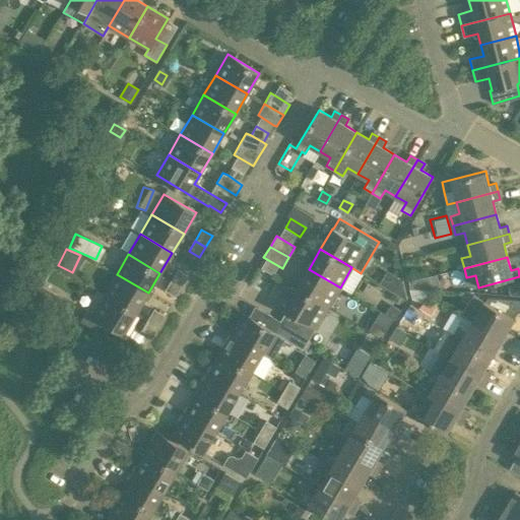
[(188,276),(178,269),(172,280),(182,286),(188,276)]
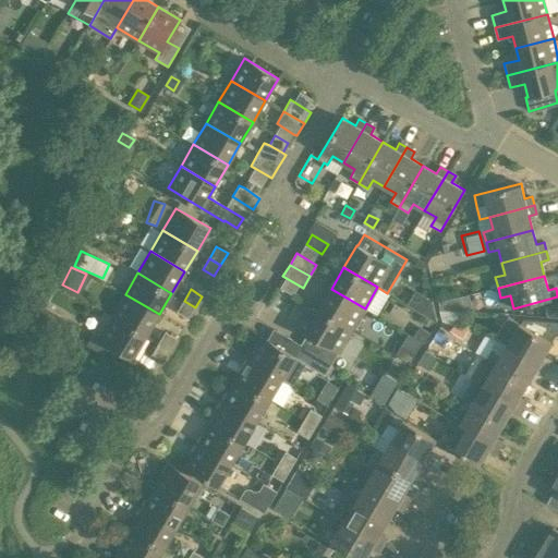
[(318,310),(352,330),(365,308),(331,289),(318,310)]
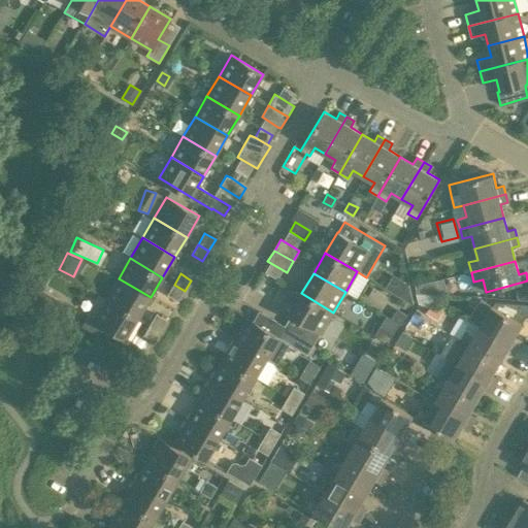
[(385,288),(399,297),(407,284),(393,274),(385,288)]
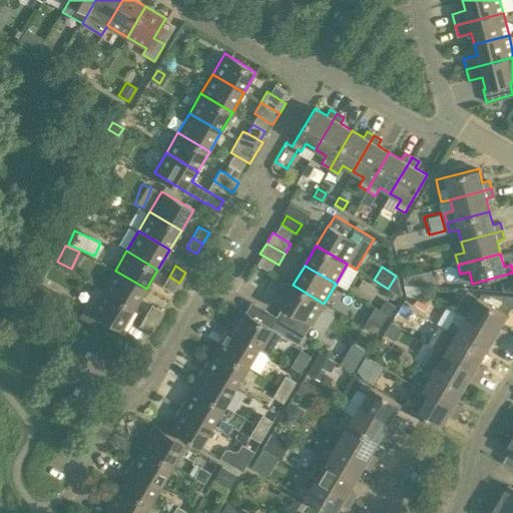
[(146,289),(115,271),(103,290),(134,309),(146,289)]
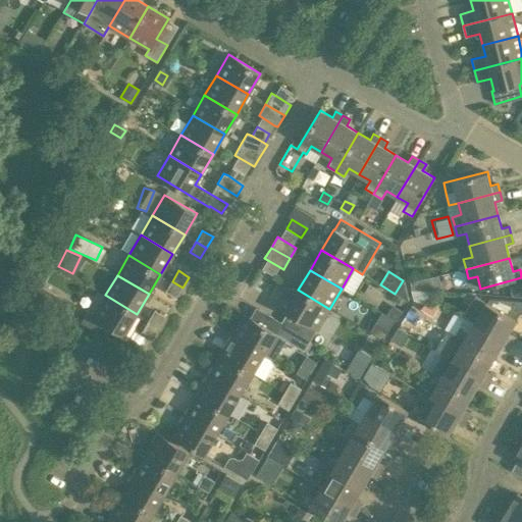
[(166,293),(176,298),(183,288),(172,281),(166,293)]
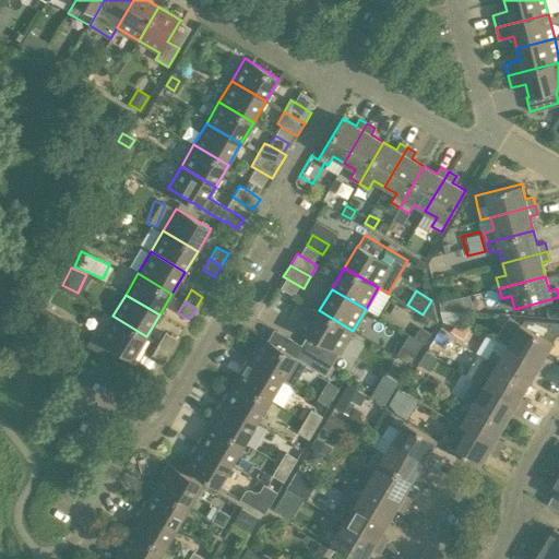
[(321,357),(332,364),(353,331),(319,310),(319,311),(314,309),(309,309),(305,318),(310,325),(306,332),(328,346),(321,356),(321,357)]
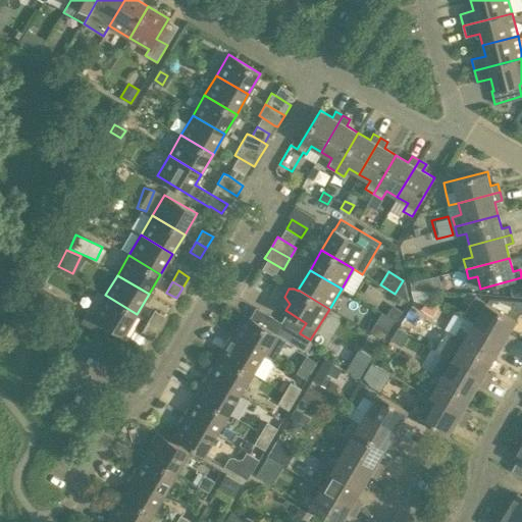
[(425,303),(428,304),(430,292),(410,290),(413,300),(425,303)]
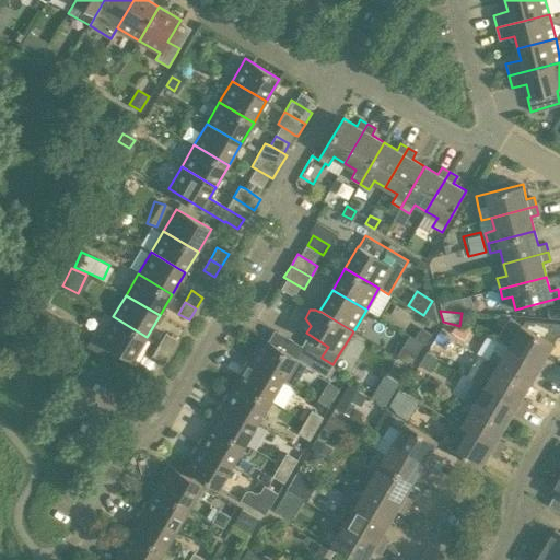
[(92,333),(94,334),(86,346),(124,369),(130,357),(133,359),(147,337),(113,316),(112,319),(104,314),(92,333)]
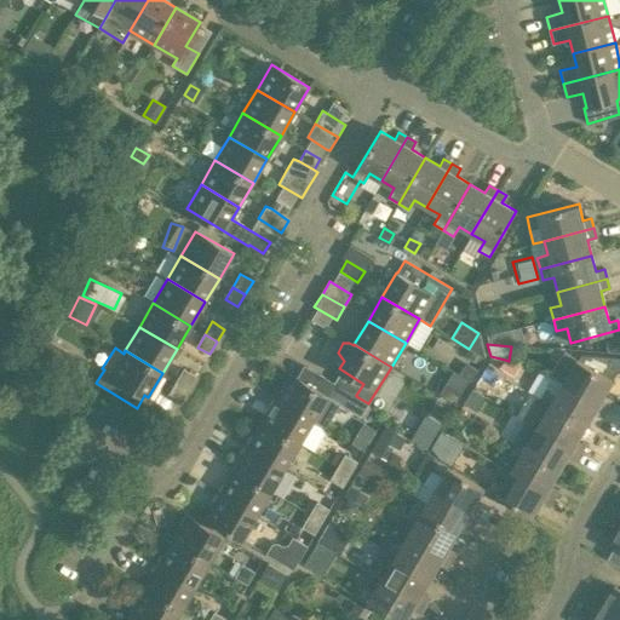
[(564,351),(550,374),(563,382),(607,408),(612,400),(604,395),(616,373),(619,373),(619,357),(581,355),(578,360),(564,351)]
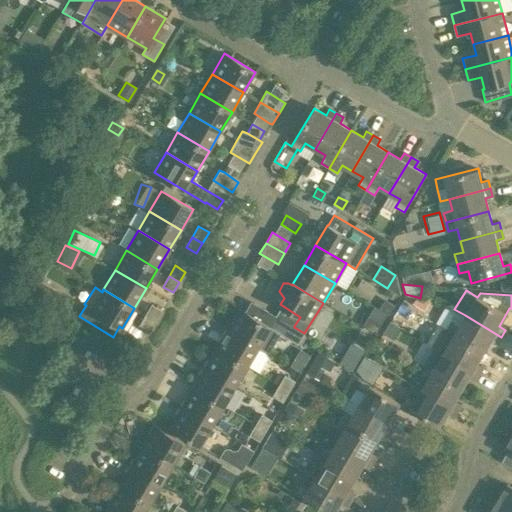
[(429,300),(420,298),(417,297),(413,303),(424,310),(429,300)]
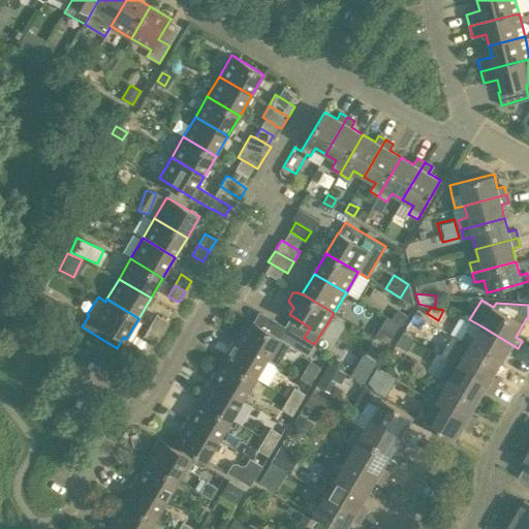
[(167,321),(156,315),(150,325),(161,332),(167,321)]
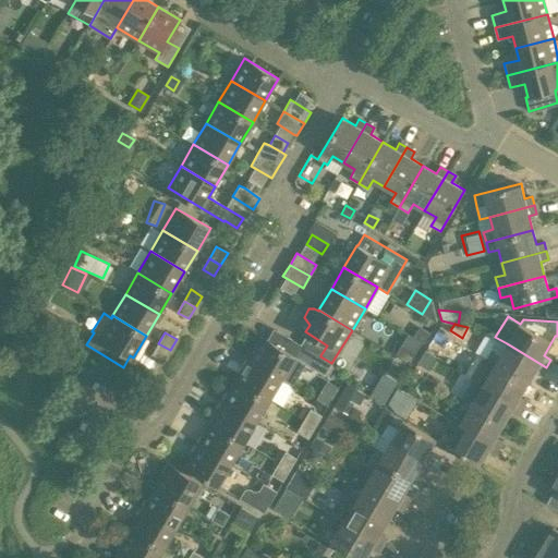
[(302,344),(295,356),(261,336),(247,359),(282,378),(293,385),(306,363),(314,367),(320,356),(320,355),(302,344)]
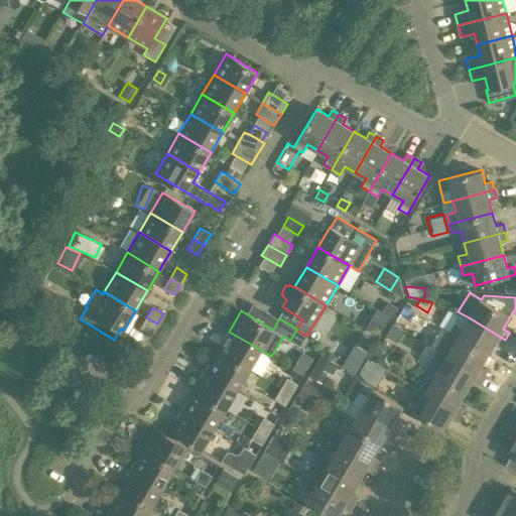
[(140,328),(151,334),(157,324),(146,317),(140,328)]
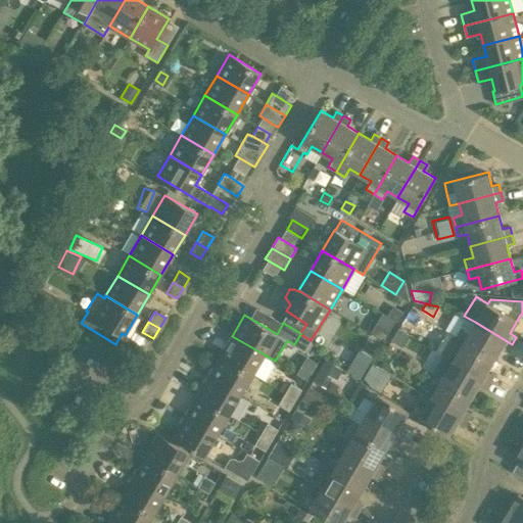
[(508,351),(512,344),(475,322),(468,333),(460,328),(456,336),(494,360),(501,347),(508,351)]
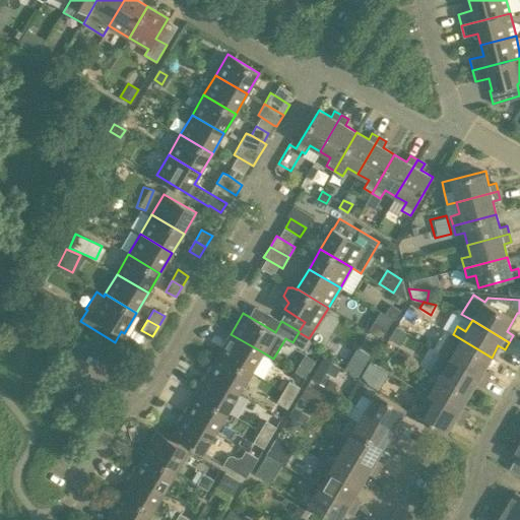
[(400,344),(407,333),(397,327),(390,338),(400,344)]
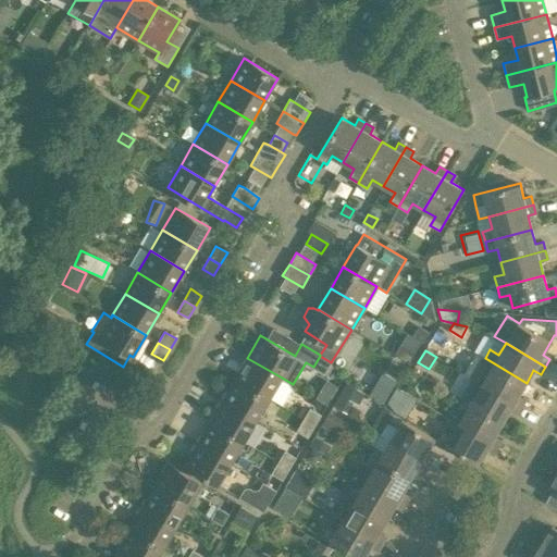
[(235,379),(269,399),(282,378),(247,358),(235,379)]
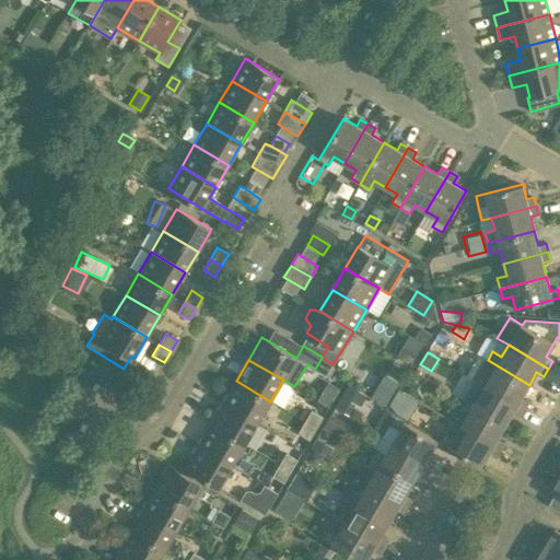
[(528,401),(522,397),(529,385),(488,360),(482,369),(491,374),(485,385),(524,409),(528,401)]
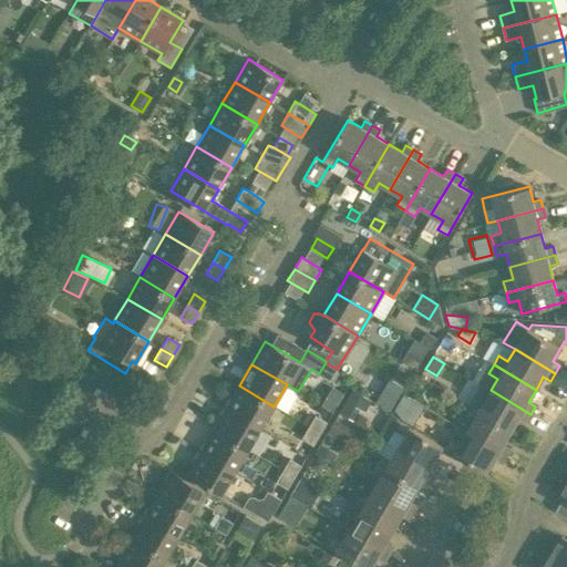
[(226,408),(261,428),(274,406),(239,385),(226,408)]
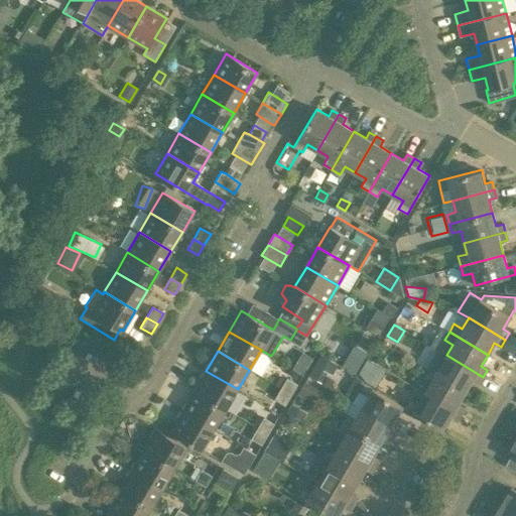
[(288,369),(300,374),(308,356),(295,351),(288,369)]
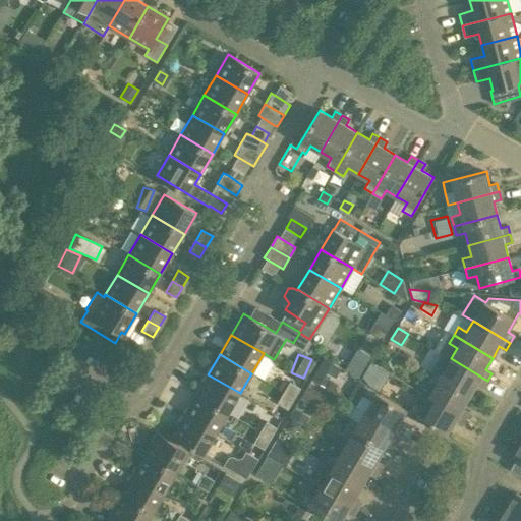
[(442,355),(436,364),(431,372),(469,396),(476,384),(483,388),(487,381),(451,358),(450,360),(442,355)]
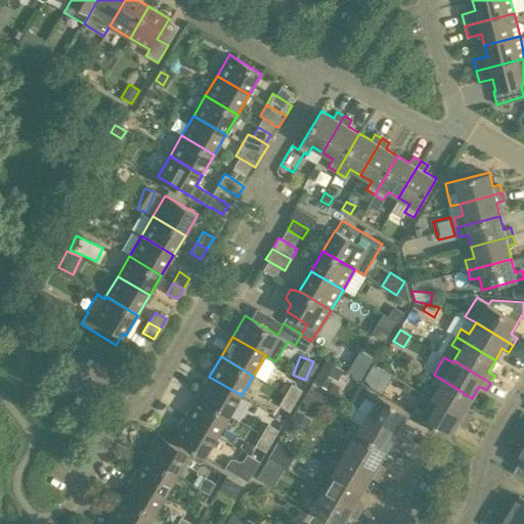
[(326,380),(336,365),(325,360),(313,381),(323,387),(328,381),(326,380)]
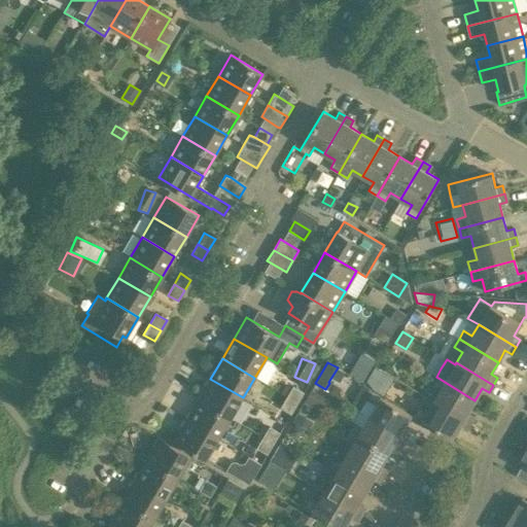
[(431,385),(440,390),(432,401),(470,423),(475,416),(468,412),(475,400),(436,377),(431,385)]
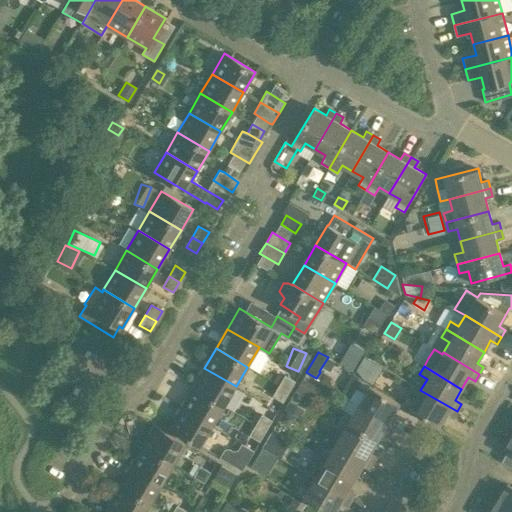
[(236,386),(204,368),(193,387),(224,406),(236,386)]
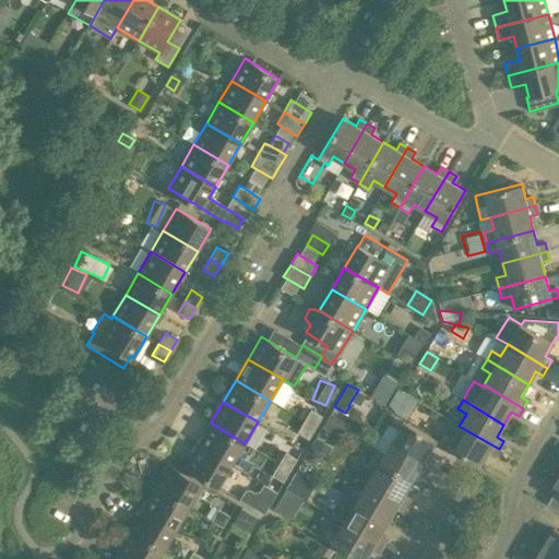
[(310,409),(304,421),(316,428),(322,416),(310,409)]
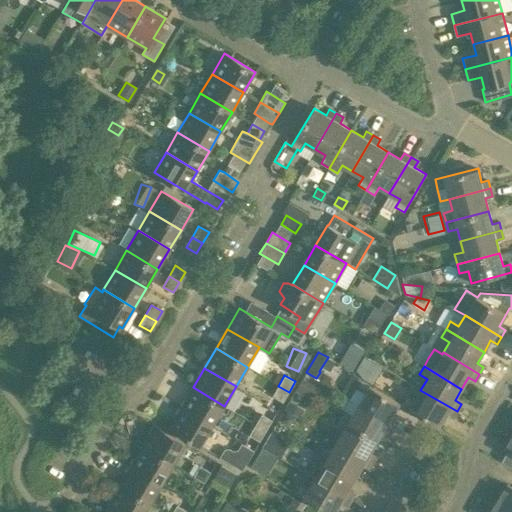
[(364,393),(358,404),(395,425),(399,418),(392,414),(400,402),(362,380),(356,389),(364,393)]
